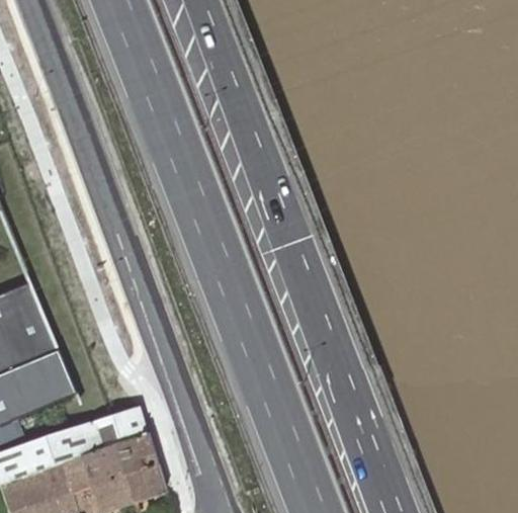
[(0,292),(0,422),(76,393),(29,280),(0,292)]
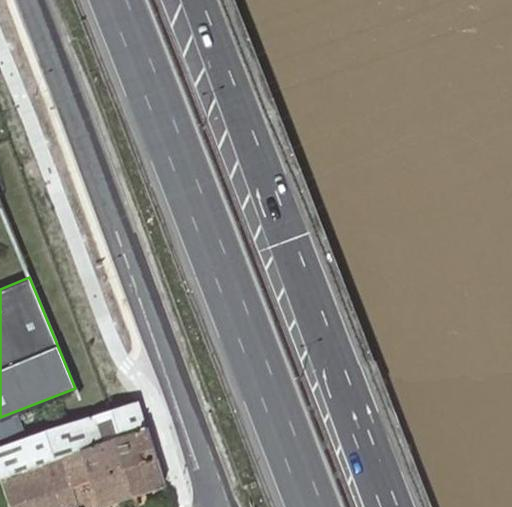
[(0,445),(0,471),(61,452),(147,424),(139,400),(111,409),(0,445)]
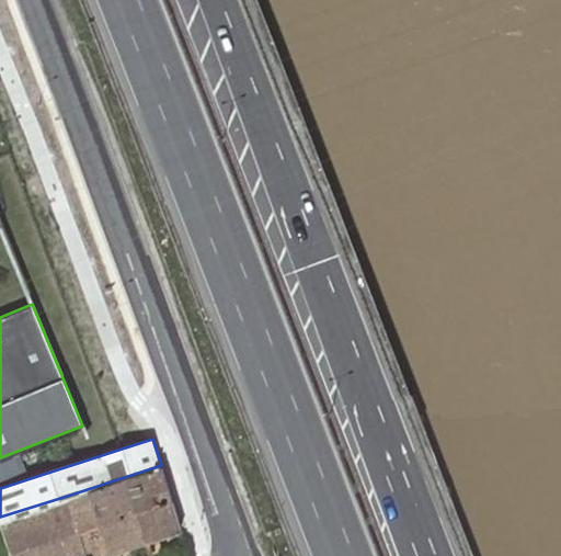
[(87,555),(101,555),(181,530),(161,465),(67,496),(87,555)]
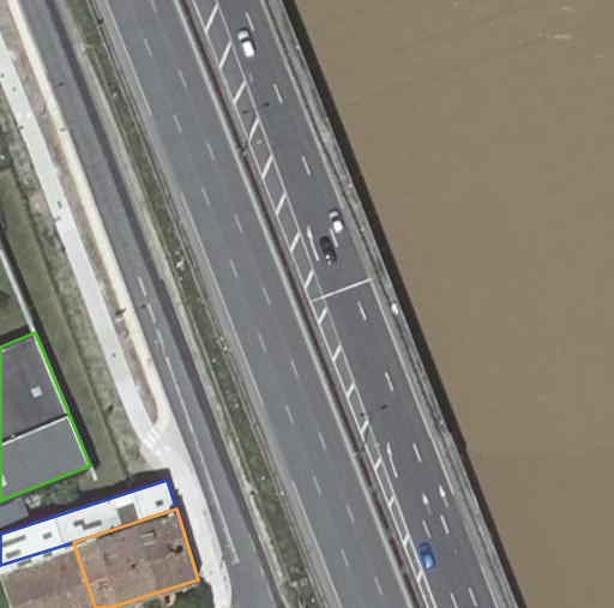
[(95,607),(73,542),(0,565),(0,575),(13,607),(95,607)]
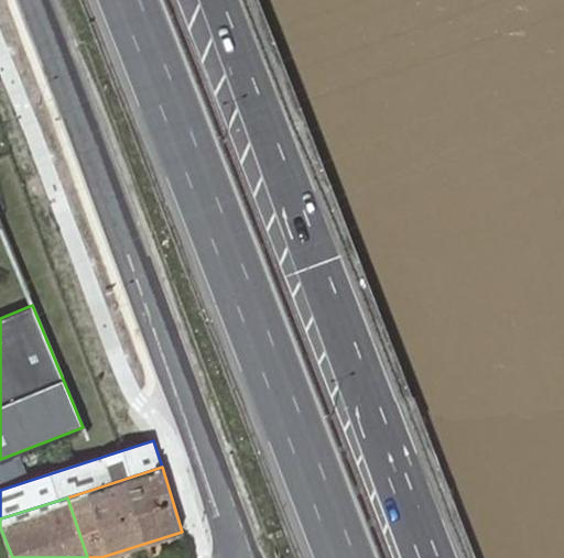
[(165,551),(167,557),(190,557),(186,546),(165,551)]
